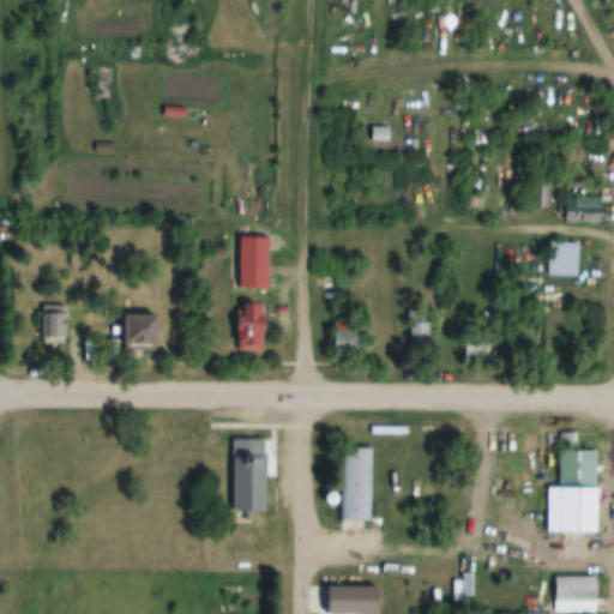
[(463,0),(468,17),(481,14),(479,0),(463,0)]
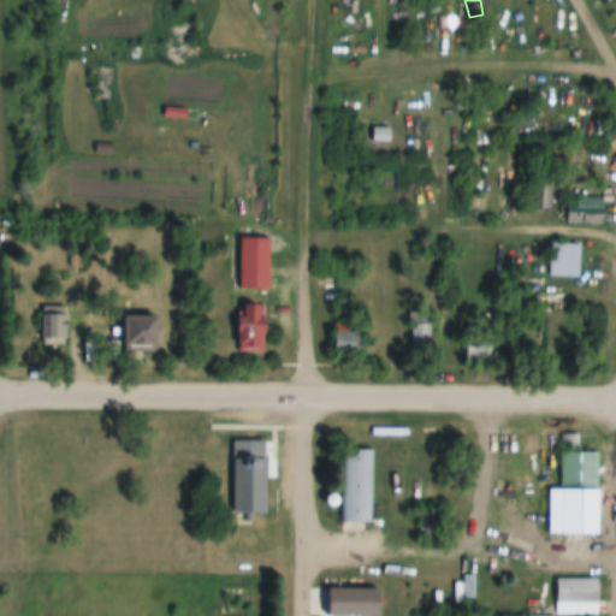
[(167,45),(199,45),(199,61),(167,61),(167,45)]
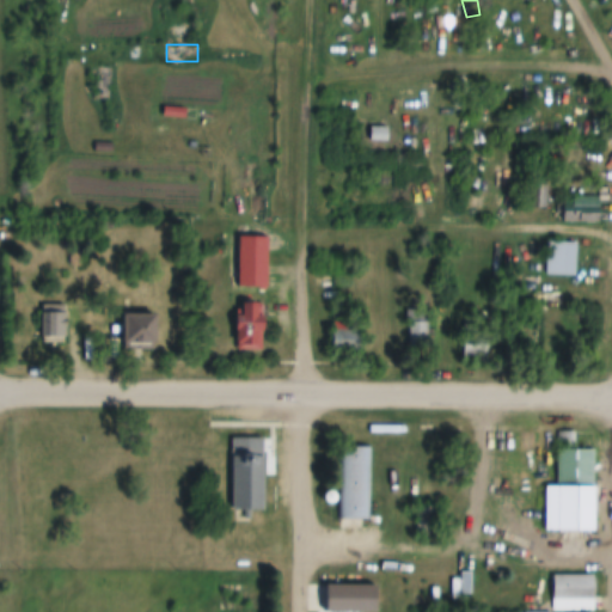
[(90,72),(108,71),(109,99),(92,101),(90,72)]
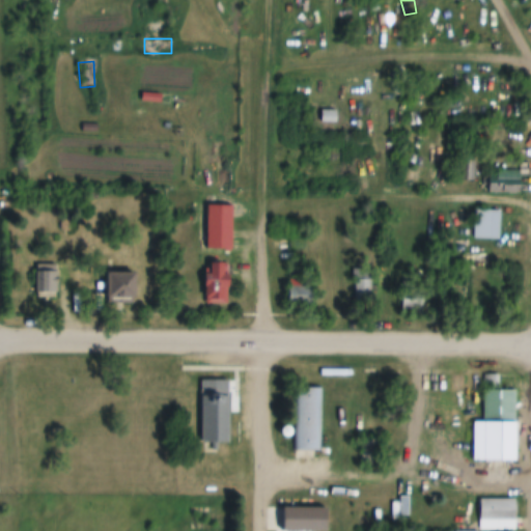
[(497,170),(521,170),(521,192),(487,192),(487,175),(497,175),(497,170)]
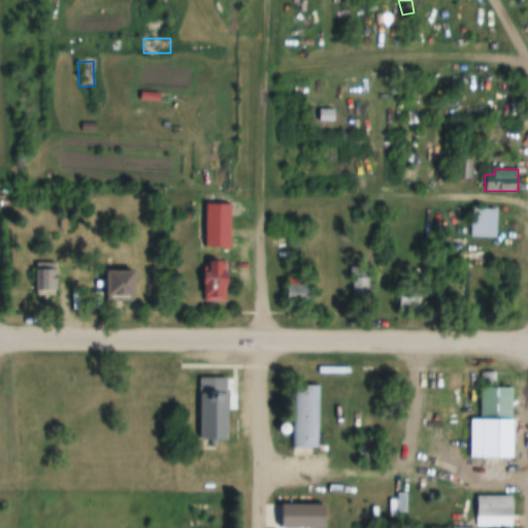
[(498,209),(497,238),(471,236),(472,208),(498,209)]
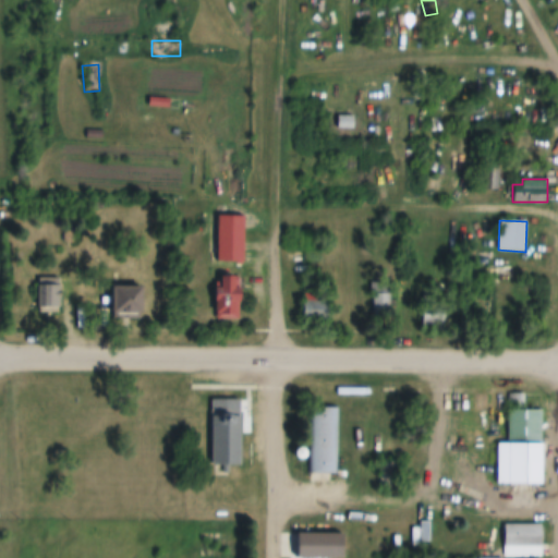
[(64,228),(73,228),(73,242),(64,242),(64,228)]
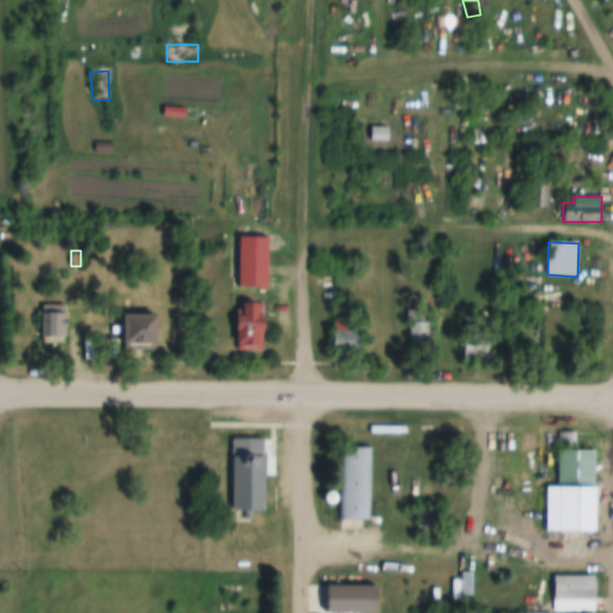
[(242,258),(259,258),(259,266),(265,266),(265,277),(242,277),(242,258)]
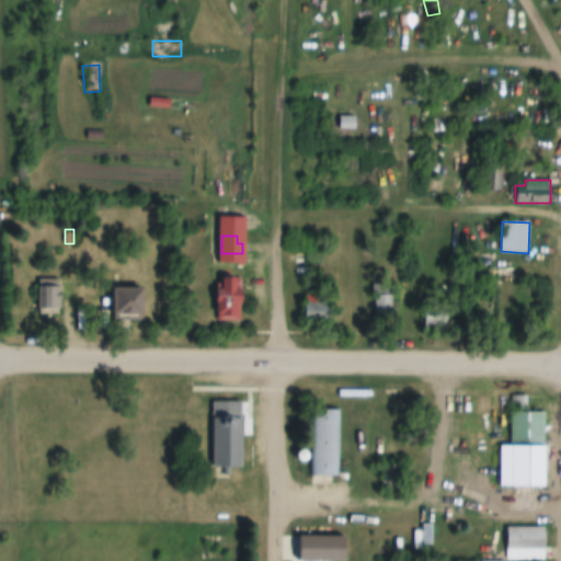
[(304,254),(321,254),(321,264),(304,264),(304,254)]
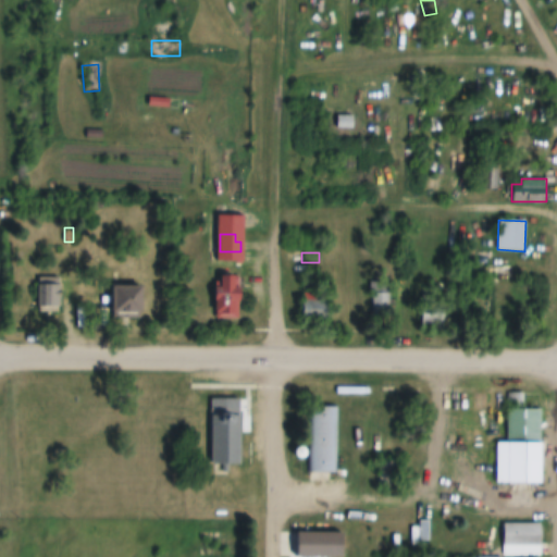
[(238,301),(238,319),(218,319),(218,301),(217,301),(217,287),(223,287),(223,275),(236,275),(236,287),(242,287),(242,301),(238,301)]
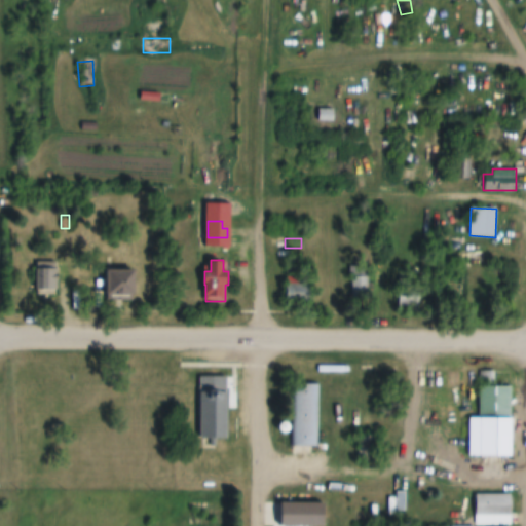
[(37,261),(67,261),(67,279),(58,279),(58,294),(37,294),(37,261)]
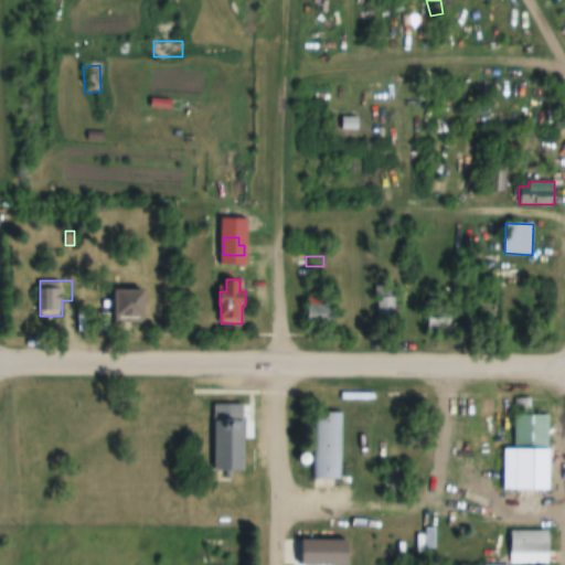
[(375,320),(375,286),(394,286),(394,320),(375,320)]
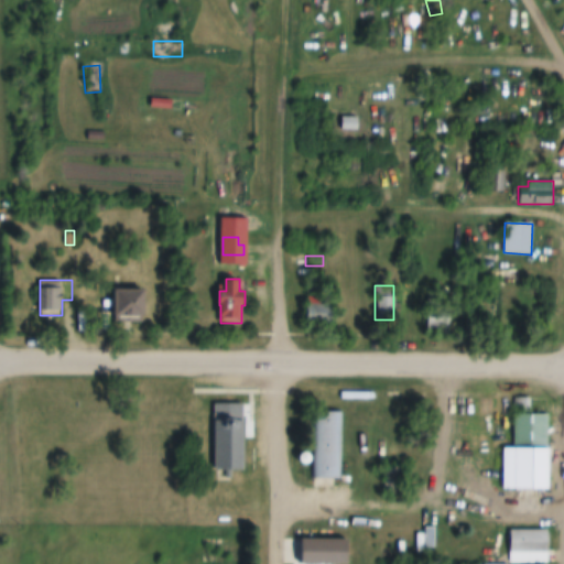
[(132,315),(100,315),(100,299),(117,299),(117,289),(145,289),(145,315),(142,315),(142,323),(132,323),(132,315)]
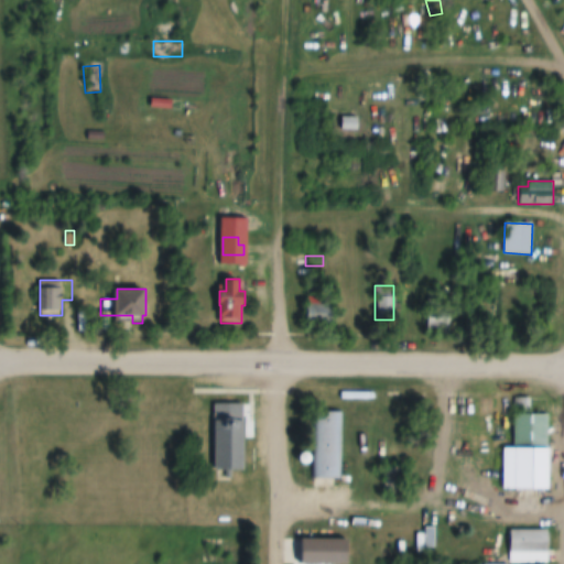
[(306,297),(320,297),(320,304),(333,304),(333,328),(306,328),(306,297)]
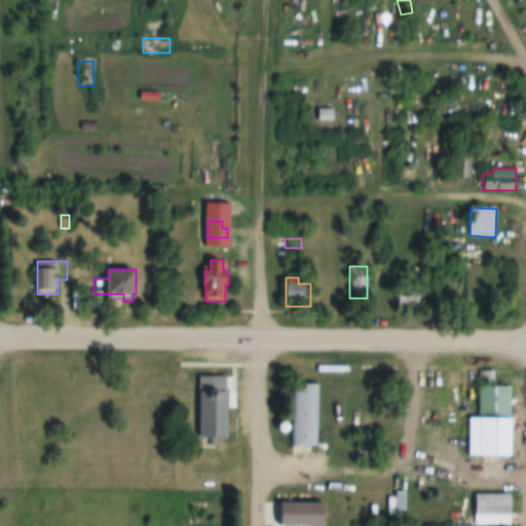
[(397,278),(417,278),(417,311),(397,311),(397,278)]
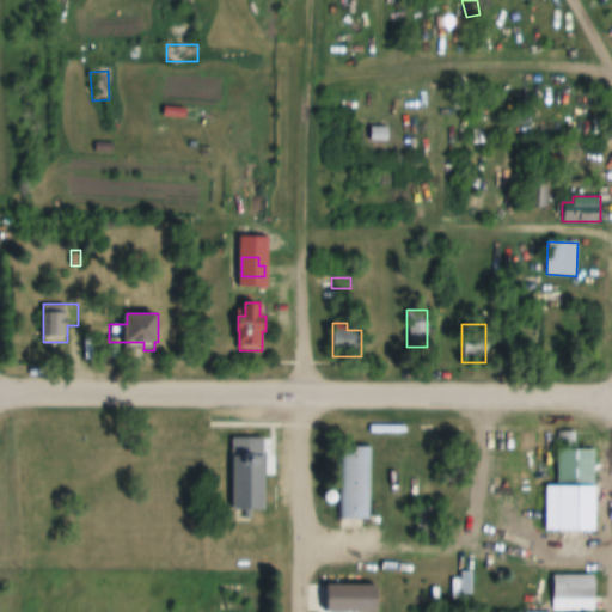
[(232,439),(265,439),(265,508),(232,508),(232,439)]
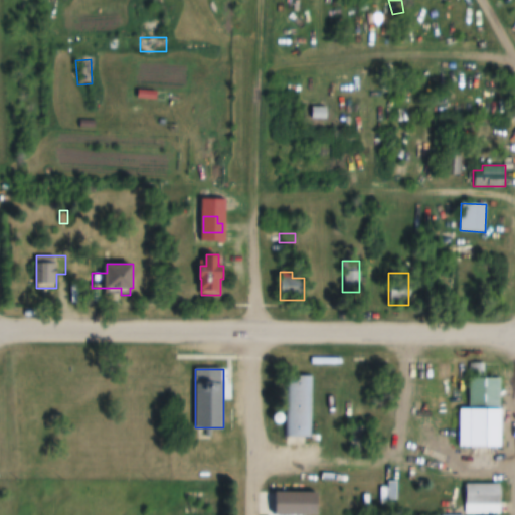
[(311,376),(311,437),(285,437),(285,376),(311,376)]
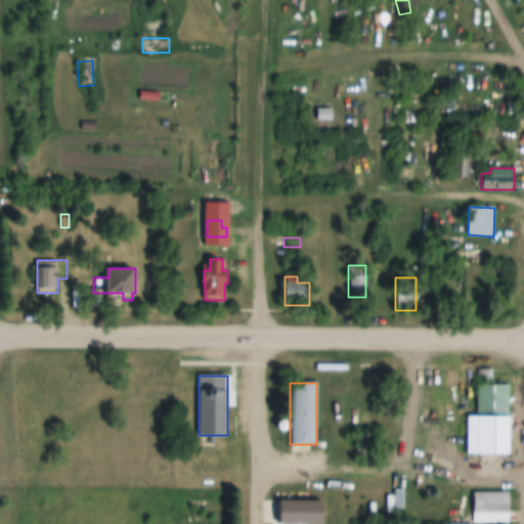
[(477,386),(508,386),(508,456),(477,456),(477,386)]
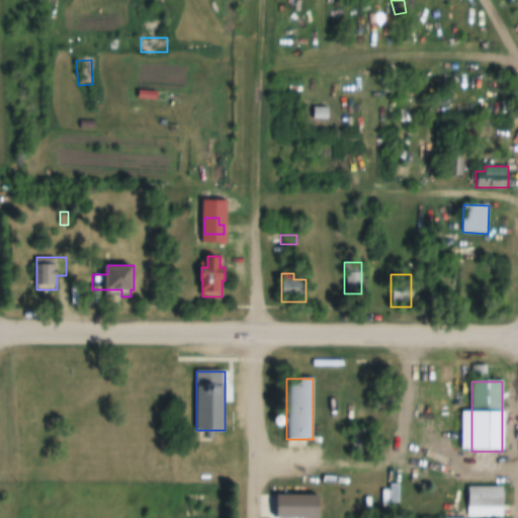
[(278,427),(282,426),(284,422),(282,418),(278,416),(274,418),(272,422),(274,426),(278,427)]
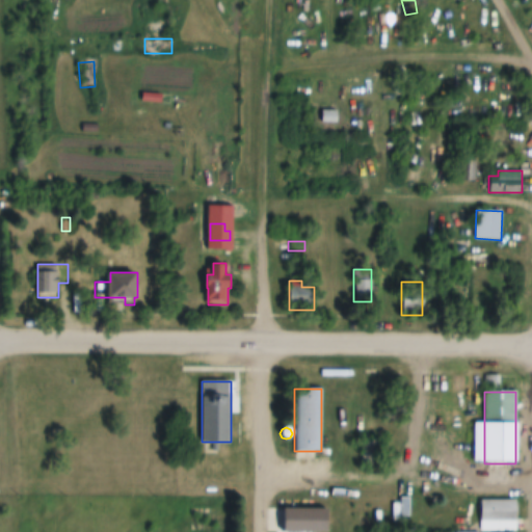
[(327,490),(344,490),(344,499),(327,499),(327,490)]
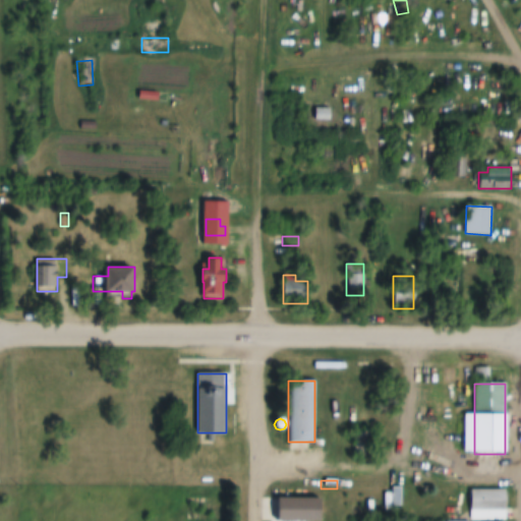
[(392,487),(402,487),(402,508),(392,508),(392,487)]
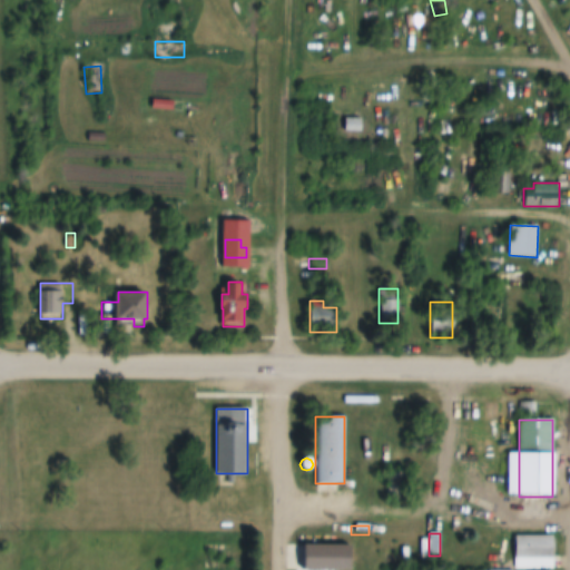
[(514,569),(514,537),(553,537),(553,569),(514,569)]
